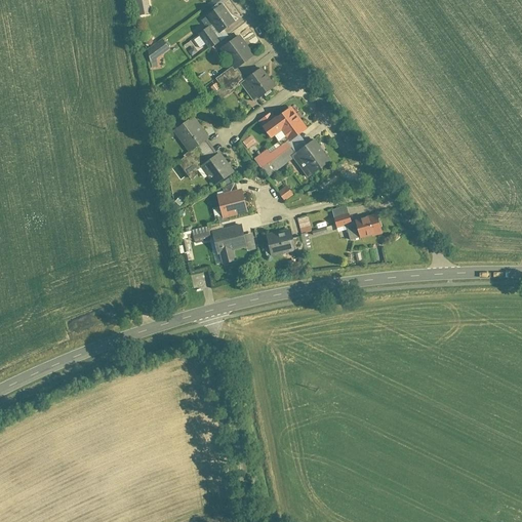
[(223,2),(206,14),(218,32),(236,19),(223,2)]
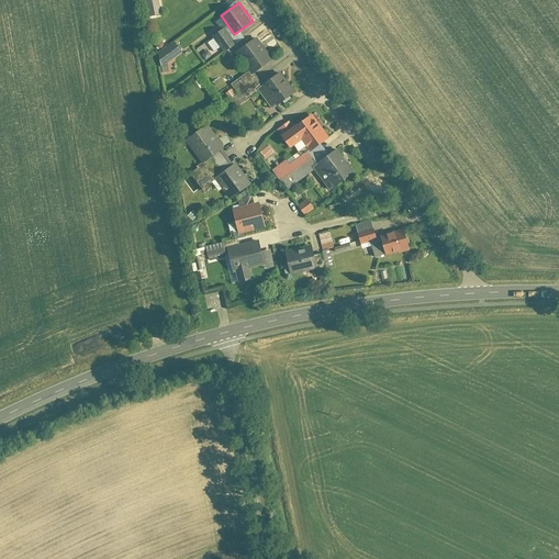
[(224,28),(212,36),(223,52),(234,43),(224,28)]
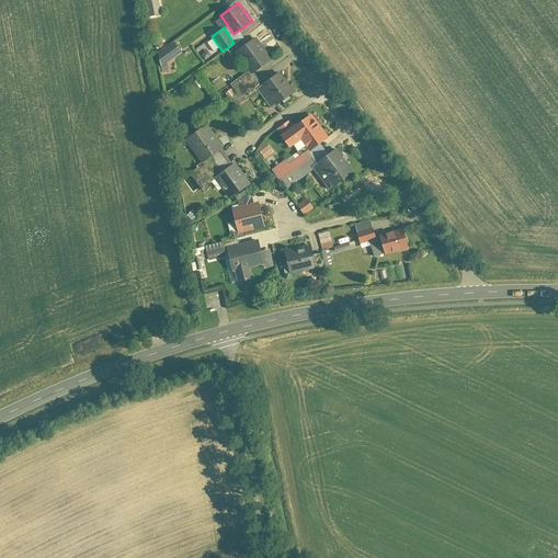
[(254,37),(236,50),(251,72),(270,58),(254,37)]
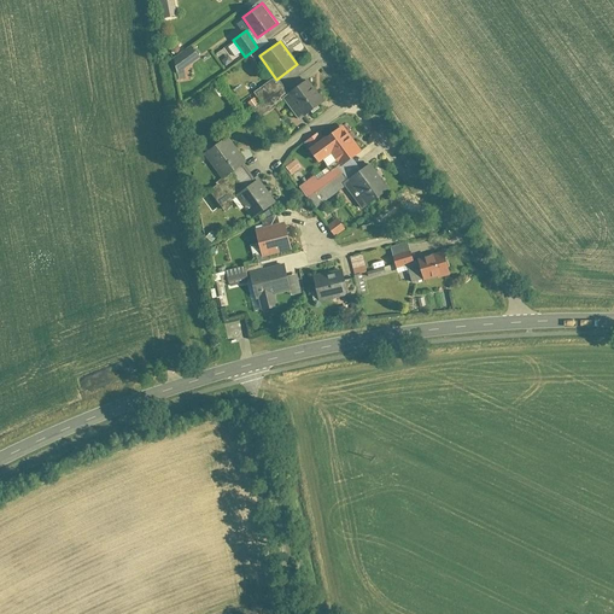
[(302,85),(282,98),(298,118),(317,105),(302,85)]
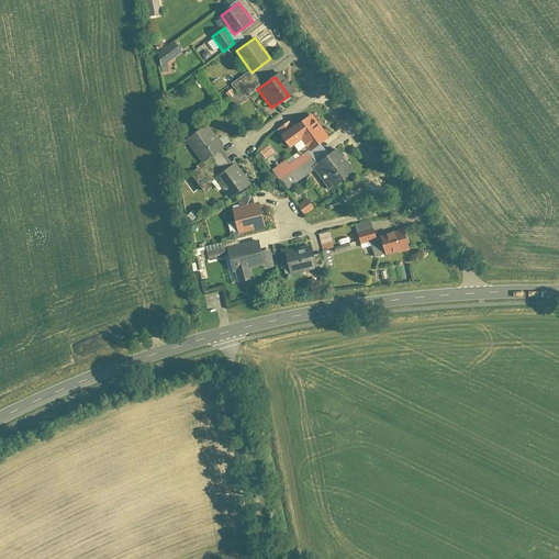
[(230,88),(224,92),(228,99),(234,94),(230,88)]
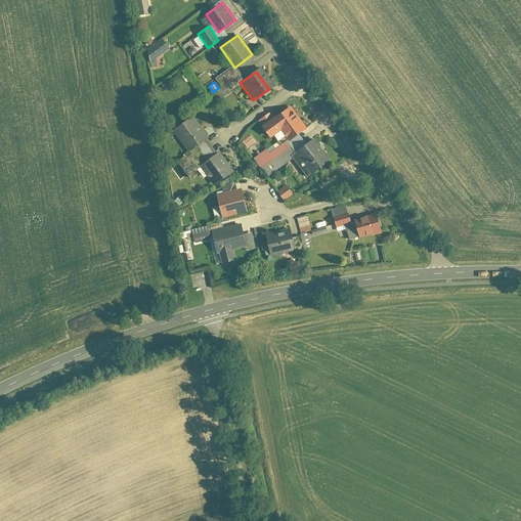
[(272,137),(280,130),(290,140),(307,125),(289,103),(273,117),(267,110),(257,119),(272,137)]
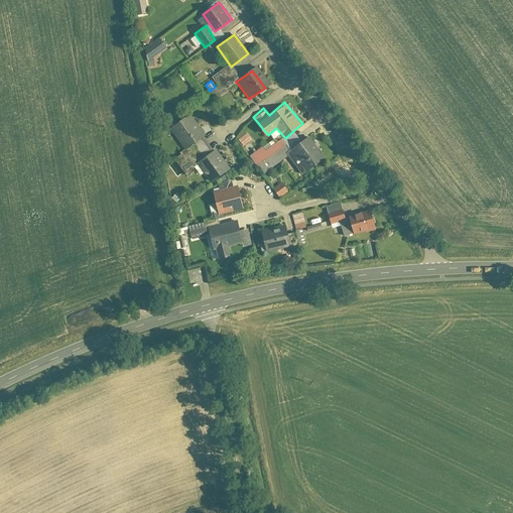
[(188,116),(169,129),(183,150),(203,136),(188,116)]
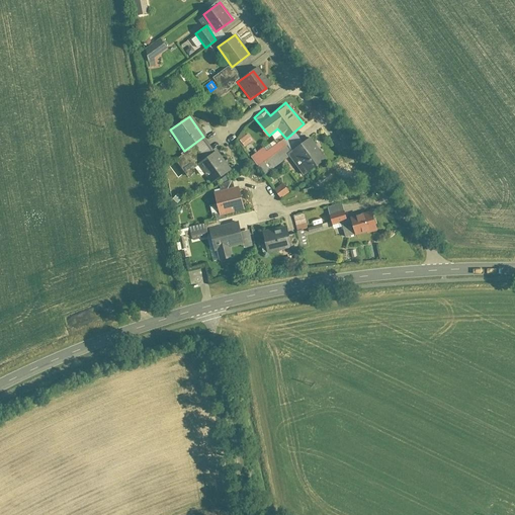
[(245,134),(238,139),(242,145),(250,139),(245,134)]
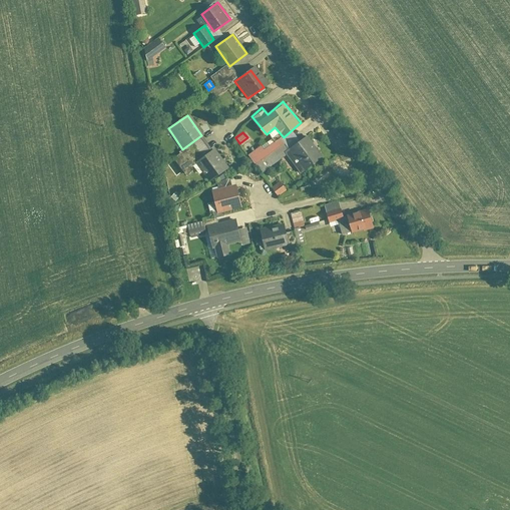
[(299,141),(292,132),(281,140),(275,133),(247,155),(255,163),(259,160),(265,167),(286,151),(299,141)]
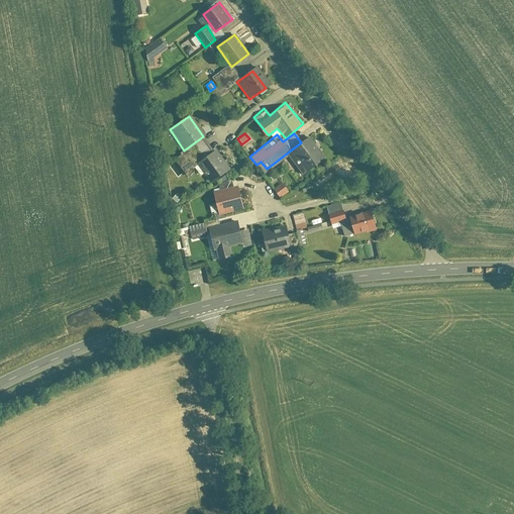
[(301,142),(288,152),(304,173),(324,157),(309,136),(301,142)]
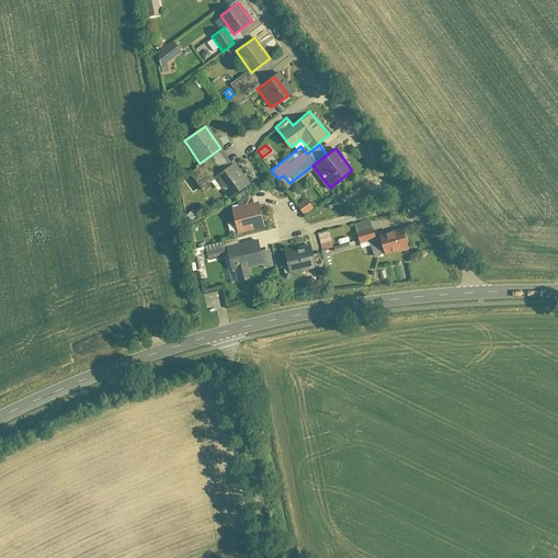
[(236,162),(213,178),(227,198),(250,183),(236,162)]
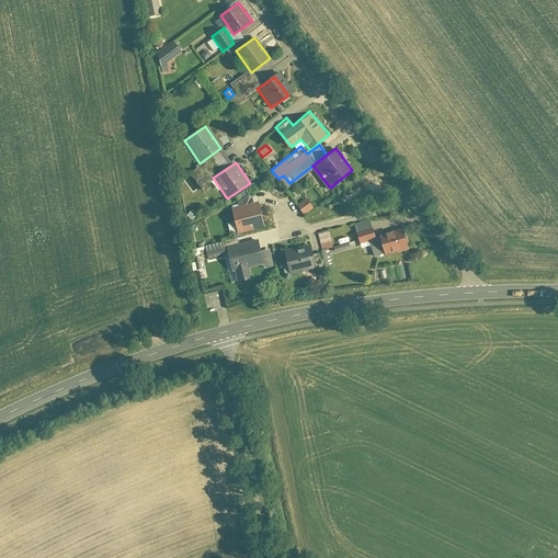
[(372,194),(376,202),(386,195),(382,188),(372,194)]
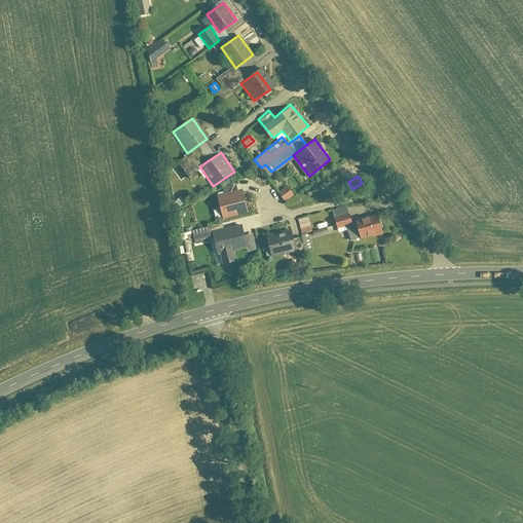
[(287,186),(277,192),(284,201),(293,194),(287,186)]
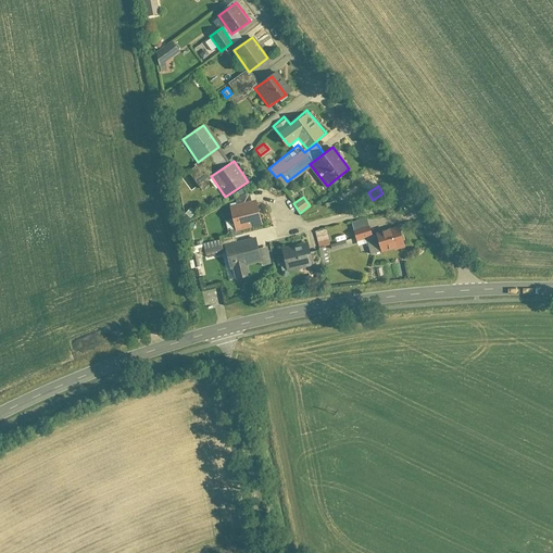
[(231,206),(236,229),(263,225),(260,201),(231,206)]
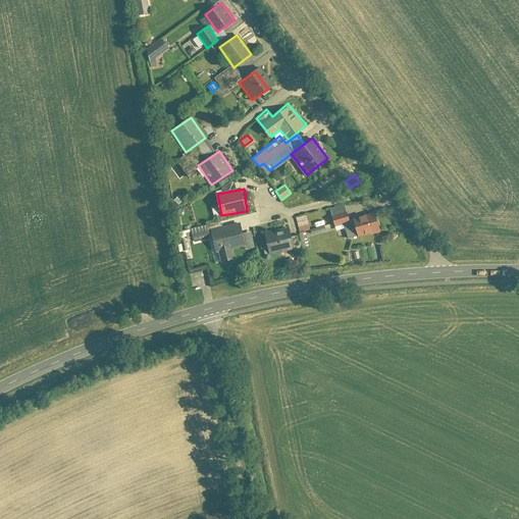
[(343,223),(347,239),(380,230),(377,214),(350,220),(347,204),(329,208),(333,225),(343,223)]
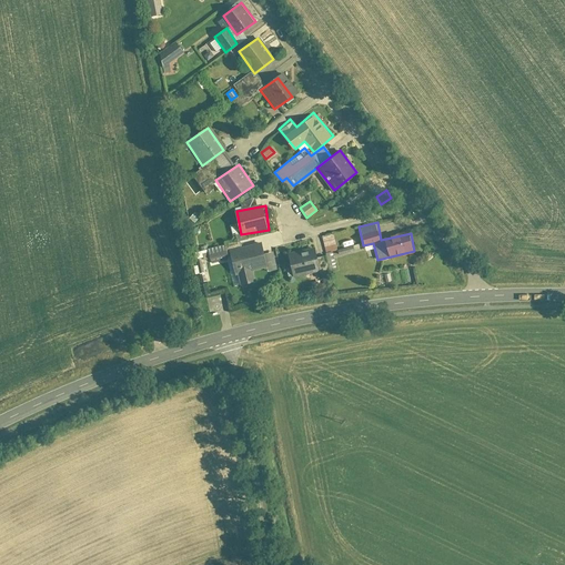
[(331,232),(321,234),(324,245),(334,242),(331,232)]
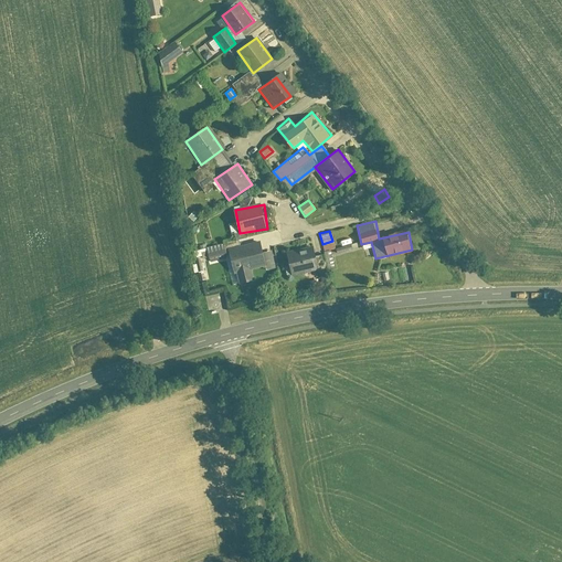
[(234,269),(236,269),(240,283),(255,279),(252,267),(266,264),(261,241),(230,247),(234,269)]
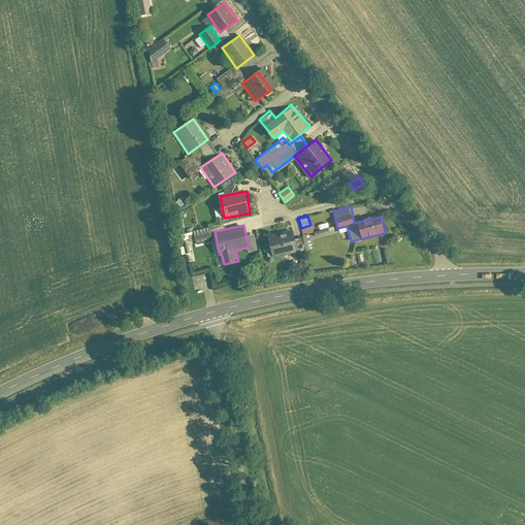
[(191,231),(194,242),(209,239),(206,228),(191,231)]
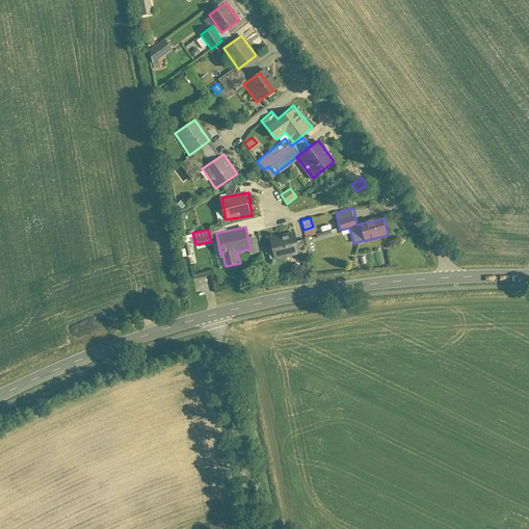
[(270,237),(274,258),(302,252),(298,232),(270,237)]
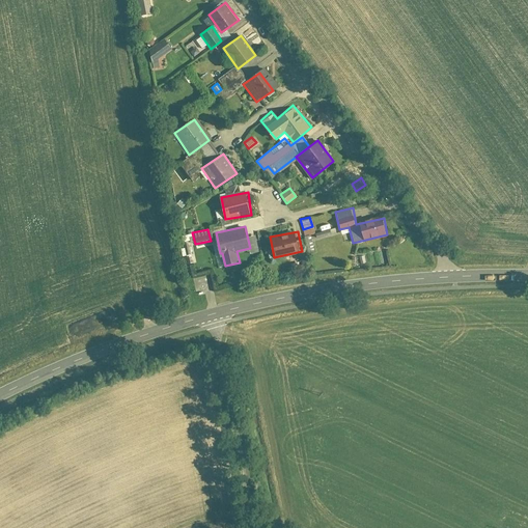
[(305,252),(313,251),(310,233),(301,235),(305,252)]
